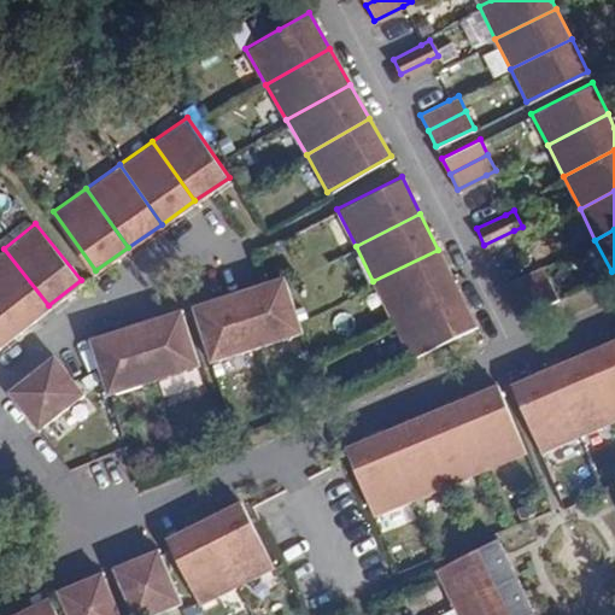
[(48,305),(4,249),(0,251),(0,311),(16,332),(48,305)]
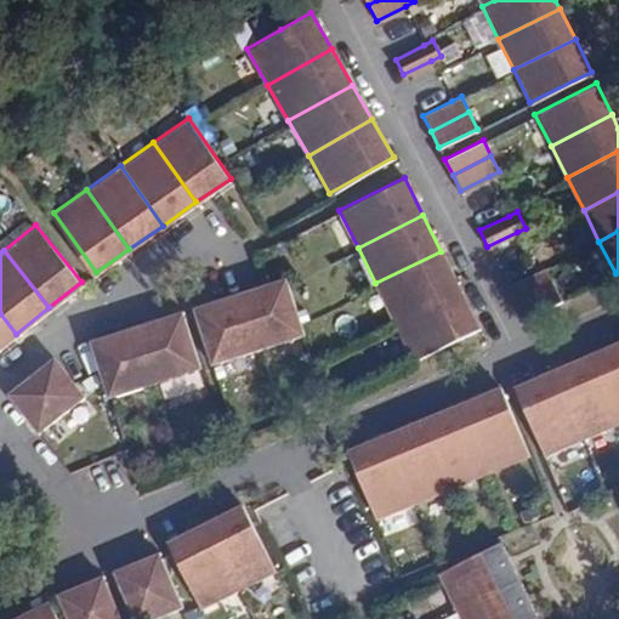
[(375,283),(395,322),(460,289),(441,251),(375,283)]
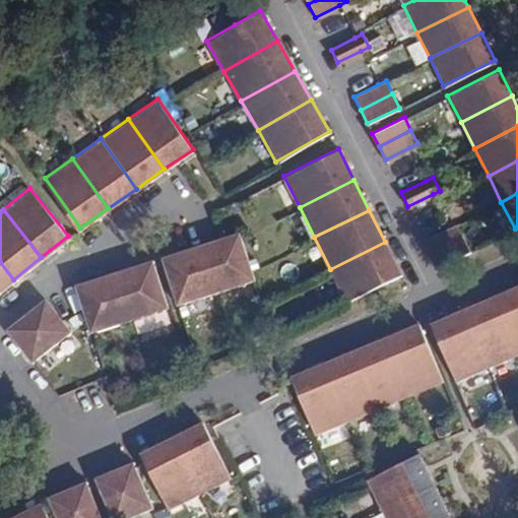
[(425,240),(431,253),(462,237),(456,224),(449,228),(425,240)]
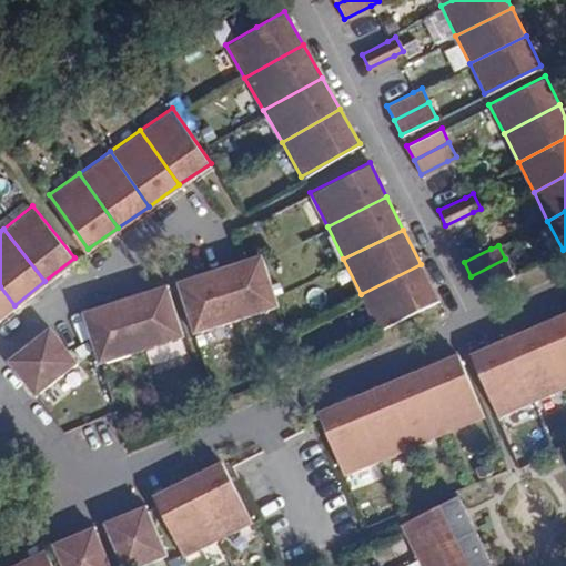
[(260,254),(219,266),(235,317),(276,304),(273,294),(262,259),(260,254)]
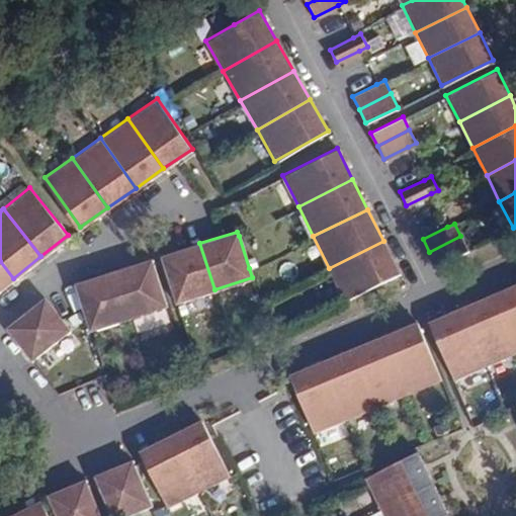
[(429,252),(436,265),(467,250),(460,236),(429,252)]
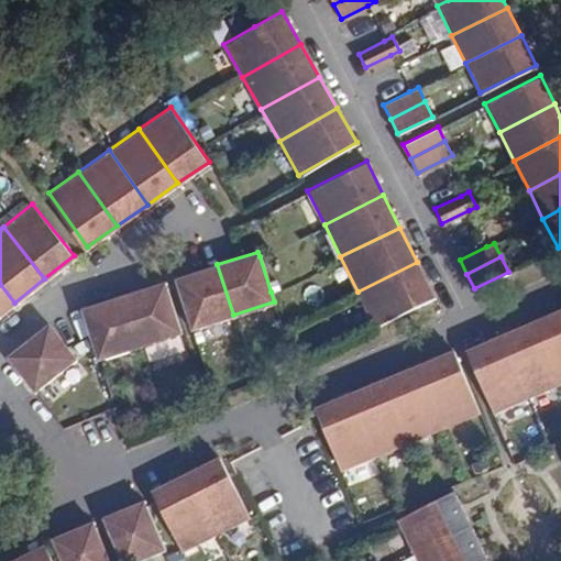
[(358,292),(375,327),(435,297),(417,262),(358,292)]
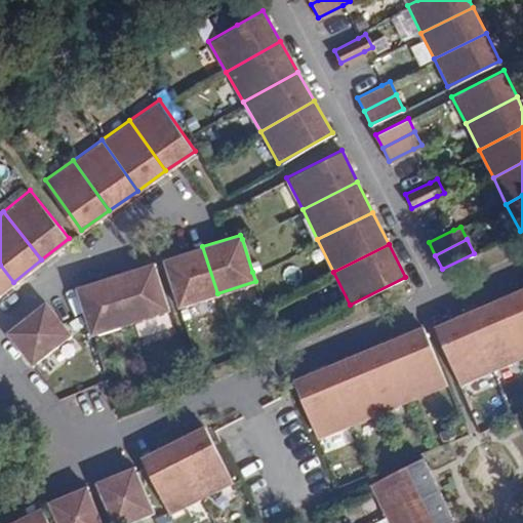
[(217,293),(202,246),(165,258),(179,305),(217,293)]
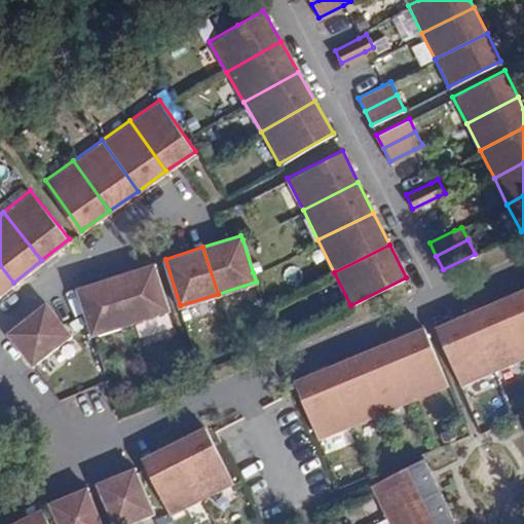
[(154,262),(116,274),(131,321),(169,309),(154,262)]
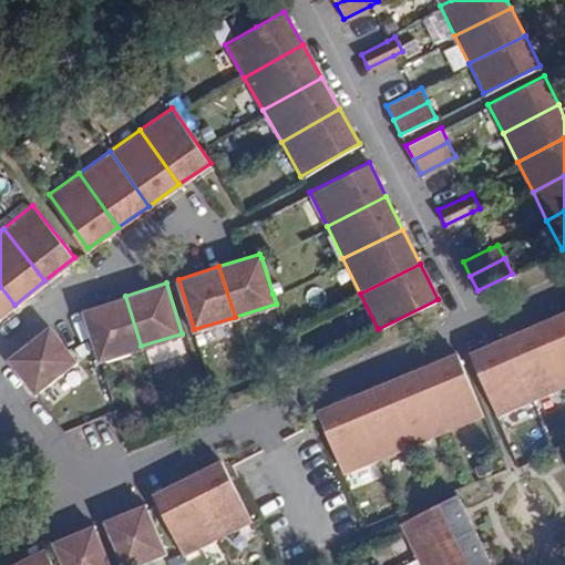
[(0,316),(14,305),(0,286),(0,316)]
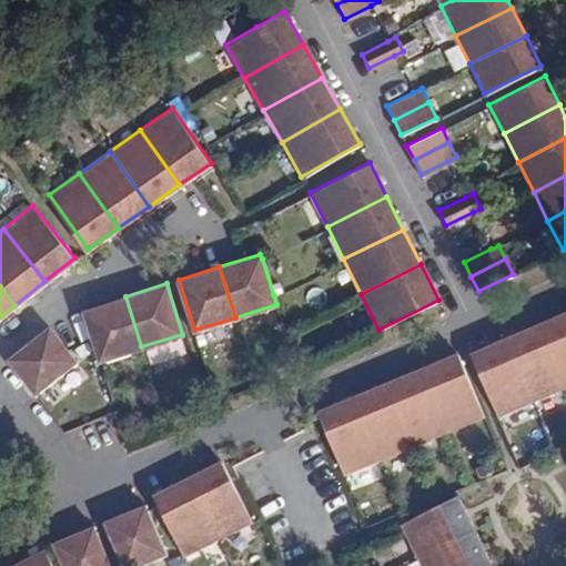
[(141,346),(125,296),(83,309),(91,334),(99,360),(141,346)]
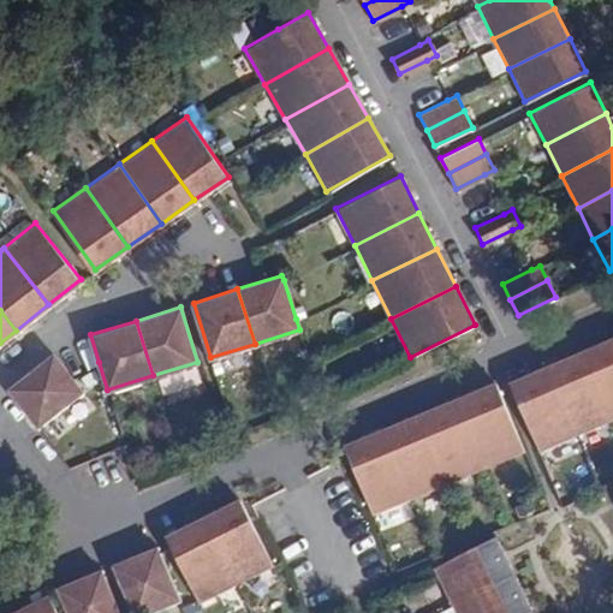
[(612,337),(584,350),(612,416),(612,337)]
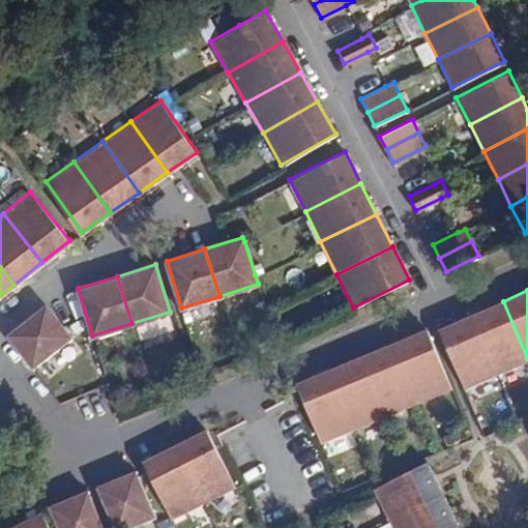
[(527,358),(503,301),(471,315),(496,373),(527,358)]
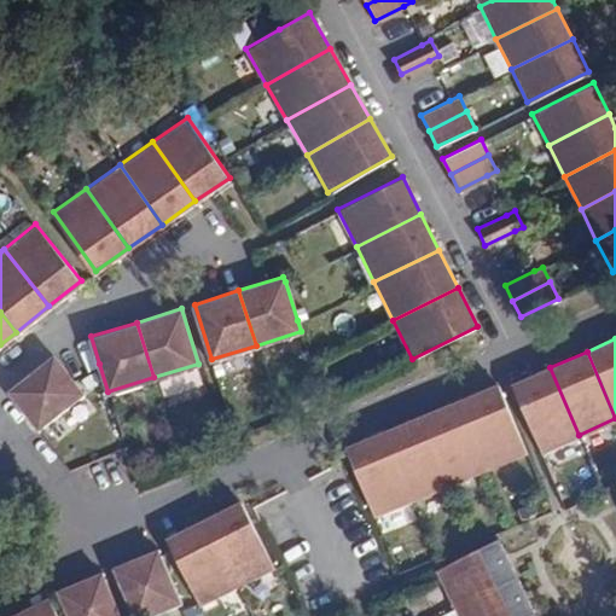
[(54,354),(10,389),(39,426),(83,391),(73,378),(54,354)]
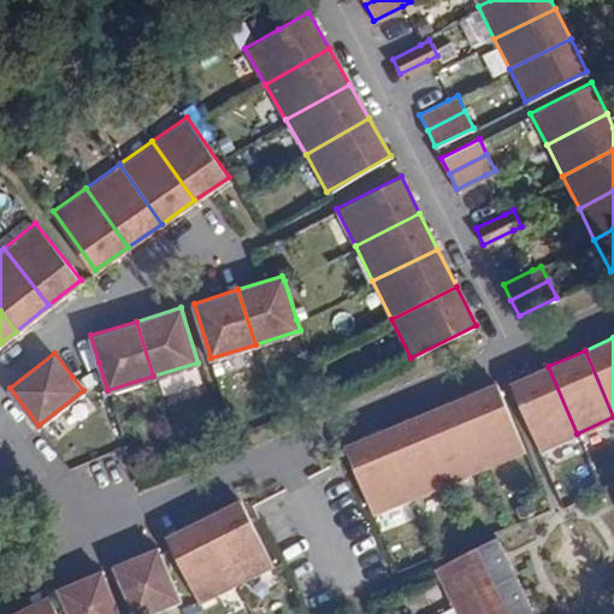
[(577,434),(548,366),(511,382),(539,449),(577,434)]
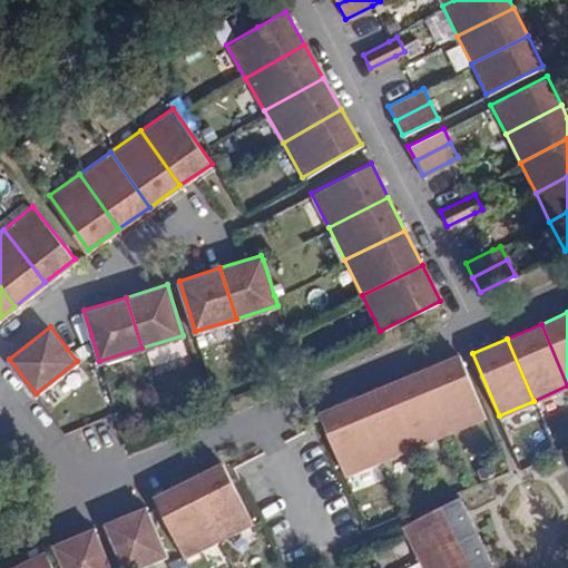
[(485,415),(458,354),(423,369),(449,430),(485,415)]
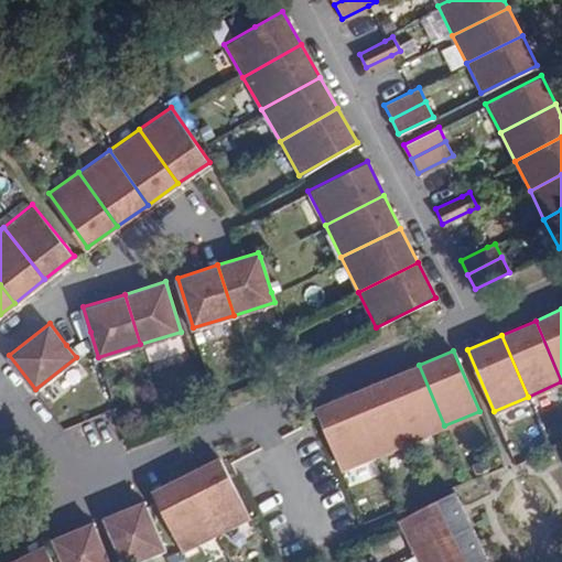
[(444,425),(419,365),(384,379),(410,441),(444,425)]
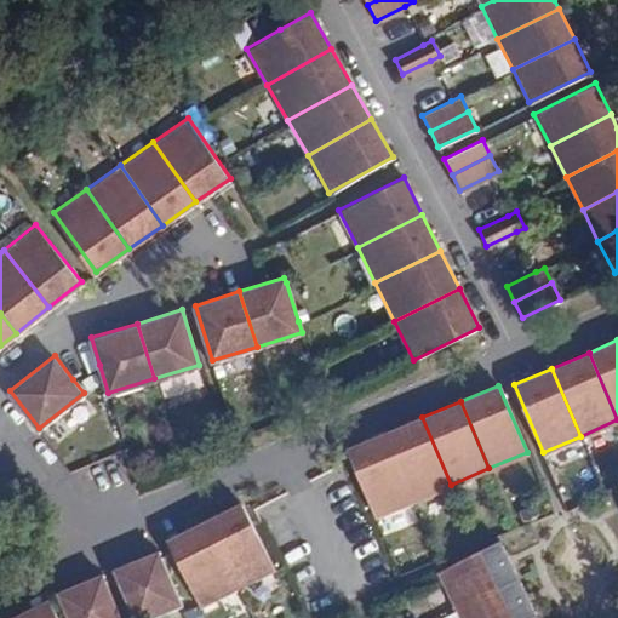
[(451,485),(422,417),(384,433),(412,501),(451,485)]
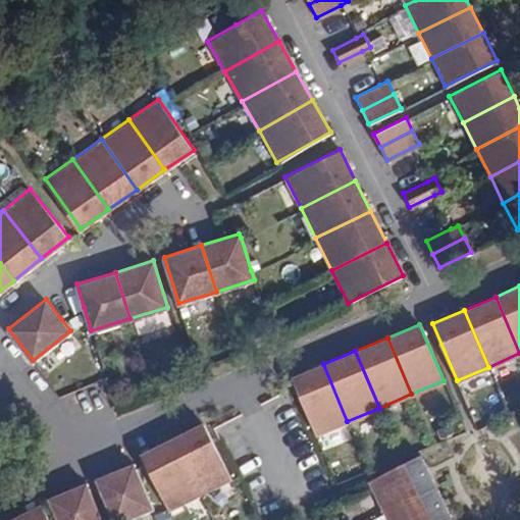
[(347,421),(323,364),(292,377),(315,434),(347,421)]
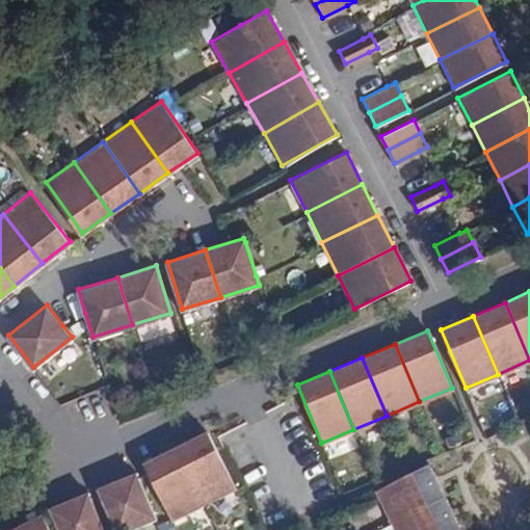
[(207,430),(205,431),(176,447),(204,502),(236,486),(207,430)]
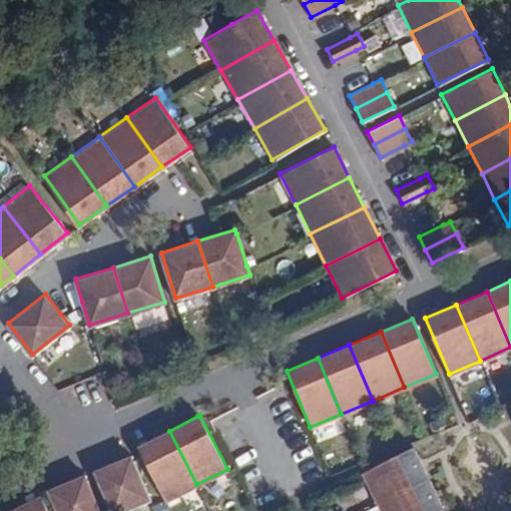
[(169,431),(140,446),(142,450),(167,499),(196,484),(169,431)]
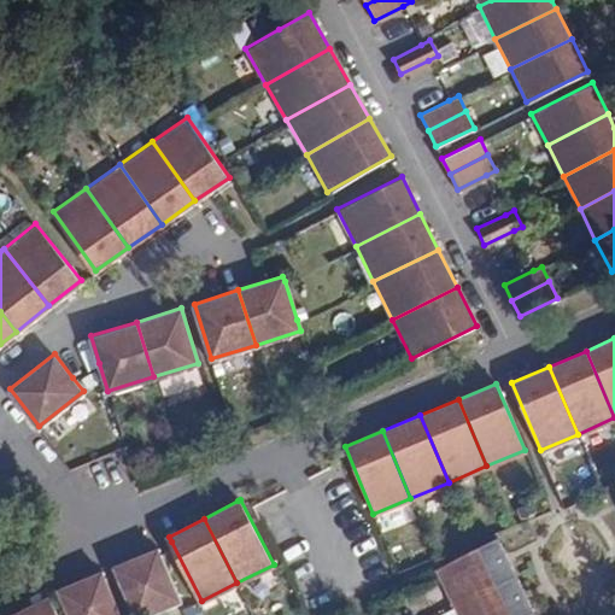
[(454,603),(516,573),(498,538),(437,568),(454,603)]
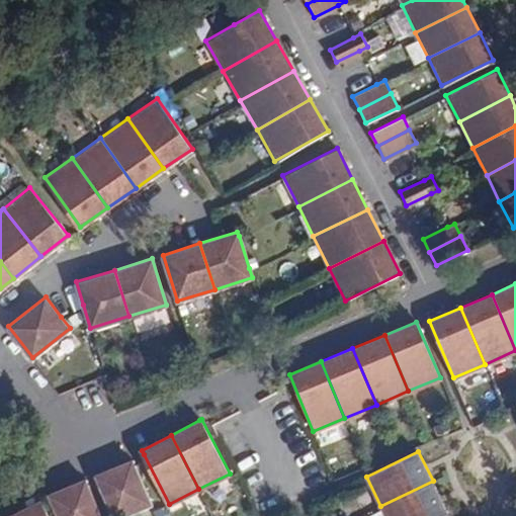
[(133,459),(96,475),(113,515),(121,515),(152,503),(133,459)]
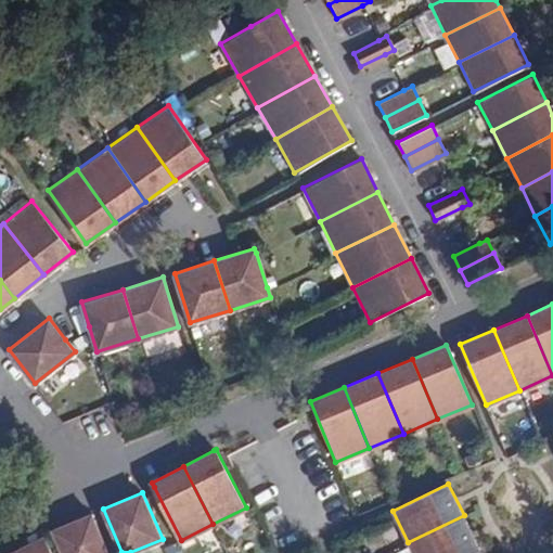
[(108,552),(92,513),(52,529),(53,532),(62,552),(108,552)]
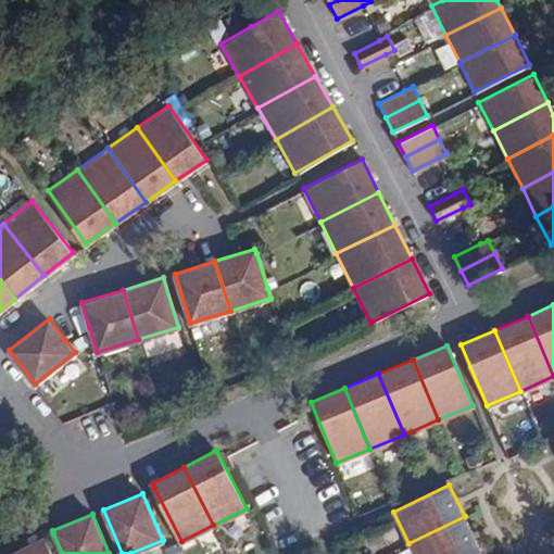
[(414,553),(471,553),(480,550),(465,516),(408,543),(414,553)]
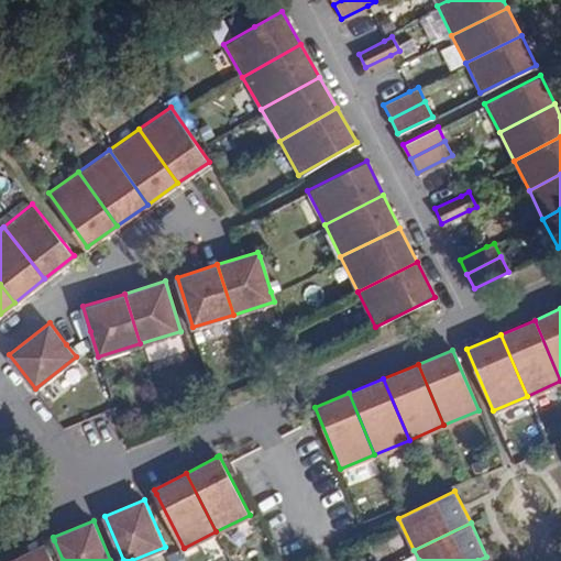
[(53,560),(45,545),(12,560),(53,560)]
